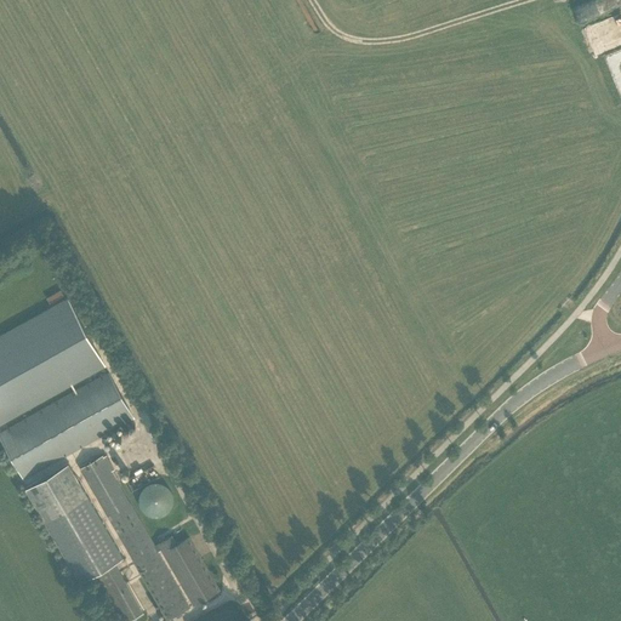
[(0,425),(106,366),(68,298),(0,335),(0,425)]
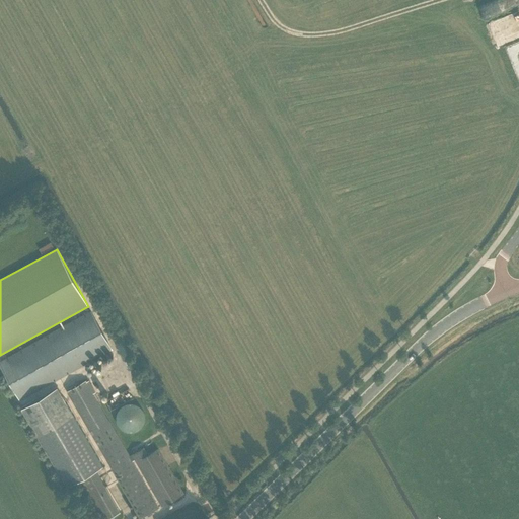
[(110,350),(89,312),(0,361),(21,399),(110,350)]
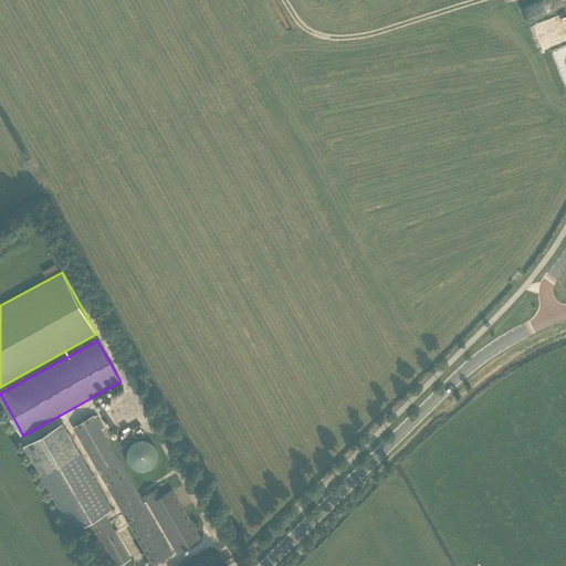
[(73,427),(97,469),(153,565),(173,554),(143,503),(146,501),(176,552),(199,538),(171,490),(160,496),(156,489),(140,498),(114,452),(92,416),(73,427)]
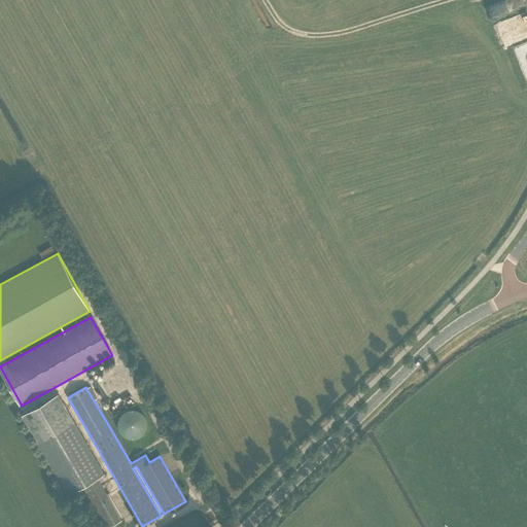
[(22,414),(35,436),(68,494),(104,472),(58,393),(22,414)]
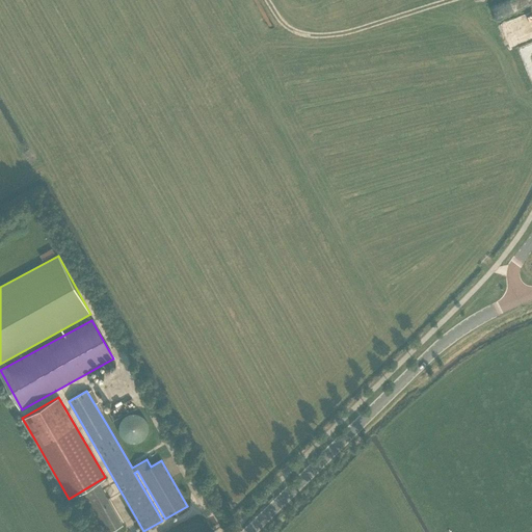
[(139,442),(140,441),(142,441),(143,439),(144,437),(145,436),(147,434),(148,433),(148,431),(149,429),(149,428),(149,427),(148,426),(148,424),(147,422),(147,421),(145,419),(144,418),(142,417),(141,416),(139,415),(137,414),(136,414),(134,414),(133,414),(131,414),(130,414),(129,414),(128,415),(127,415),(126,416),(124,417),(123,418),(122,419),(121,421),(121,422),(120,422),(120,424),(118,425),(118,426),(118,427),(118,428),(118,429),(118,430),(118,431),(120,432),(120,434),(121,434),(121,436),(122,437),(123,439),(124,440),(126,441),(127,442),(128,442),(129,443),(131,443),(132,443),(134,443),(136,443),(137,443),(139,442)]
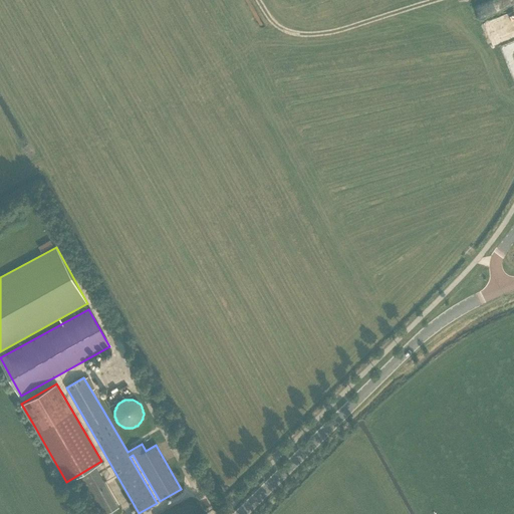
[(105,513),(118,507),(103,481),(86,491),(98,513),(105,513)]
